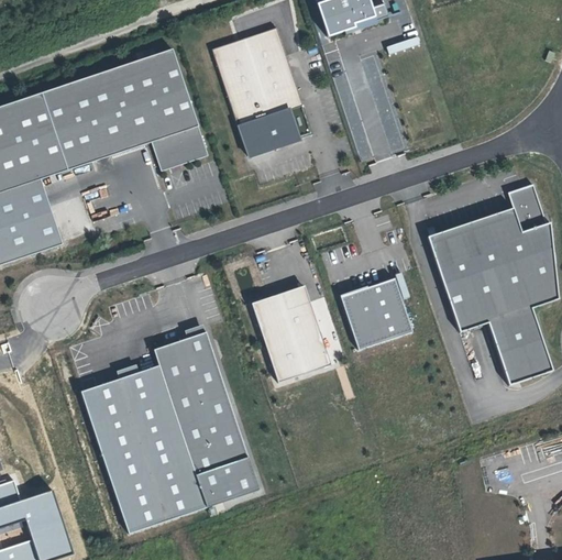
[(310,0),(322,37),(387,18),(383,1),(367,6),(365,0),(310,0)]
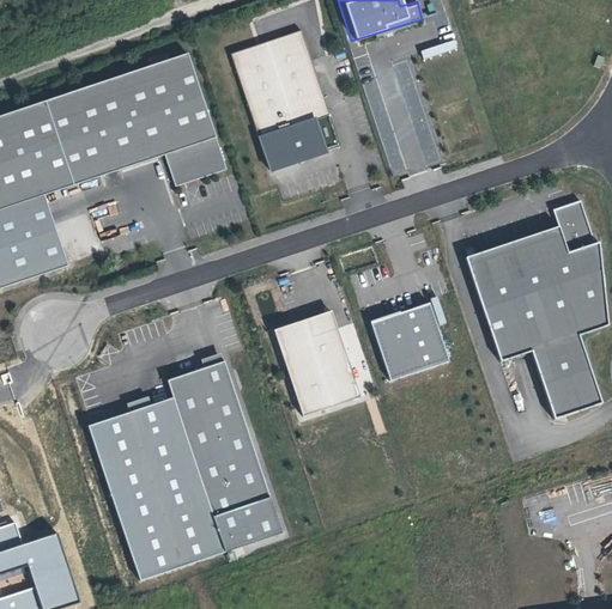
[(267,169),(339,145),(300,29),(229,53),(267,169)]
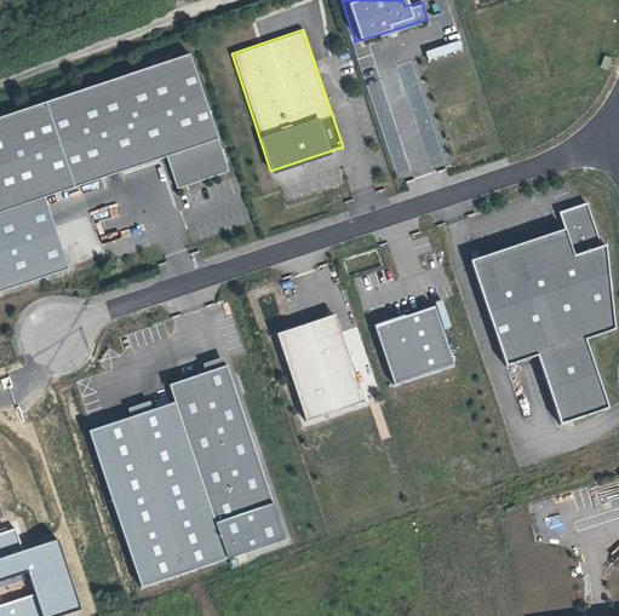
[(612,55),(606,52),(602,63),(607,65),(612,55)]
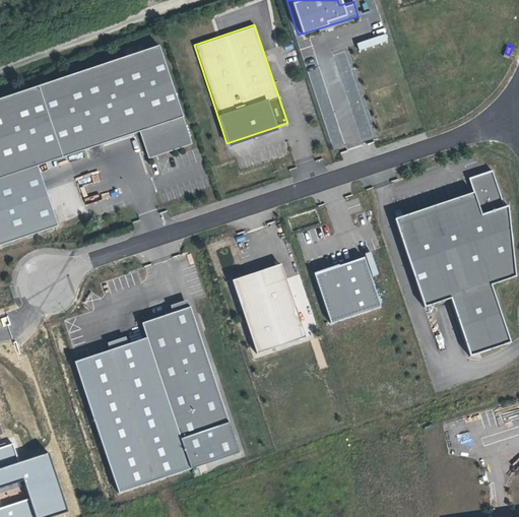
[(157,45),(0,98),(0,176),(138,130),(147,157),(190,142),(157,45)]
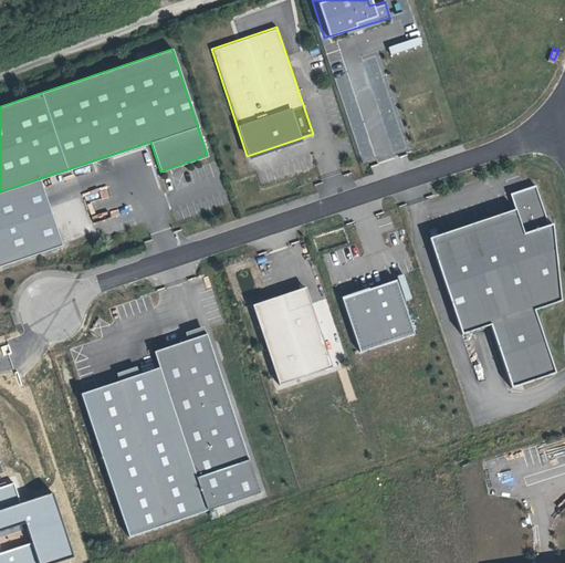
[(391,50),(382,52),(383,60),(394,58),(391,50)]
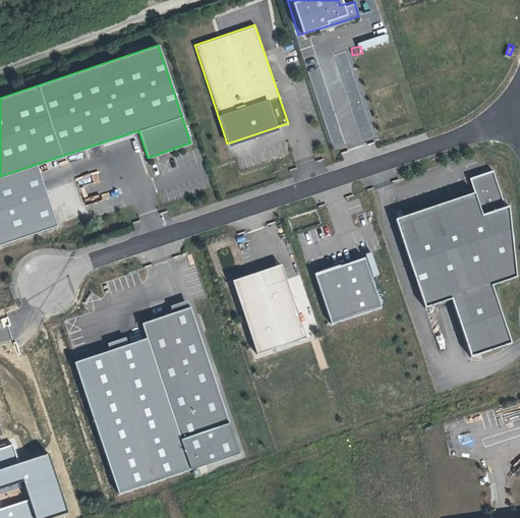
[(353,58),(357,70),(372,64),(368,53),(353,58)]
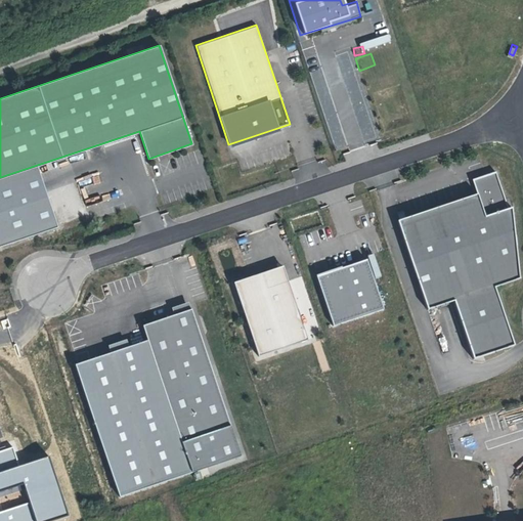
[(369,118),(358,123),(365,139),(377,135),(369,118)]
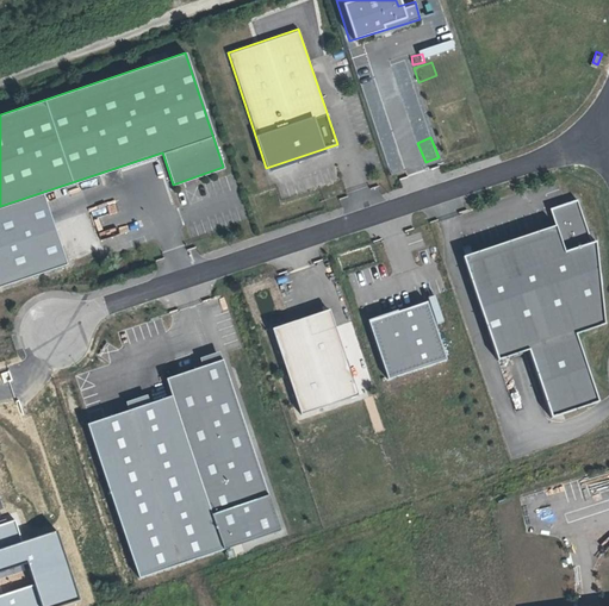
[(113,208),(128,204),(125,197),(111,200),(113,208)]
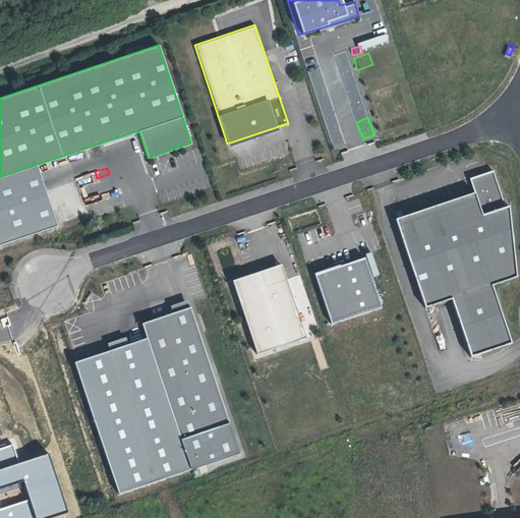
[(474,191),(395,218),(424,306),(451,297),(470,355),(511,341),(492,284),(516,275),(511,204),(505,206),(493,169),(469,177),(474,191)]
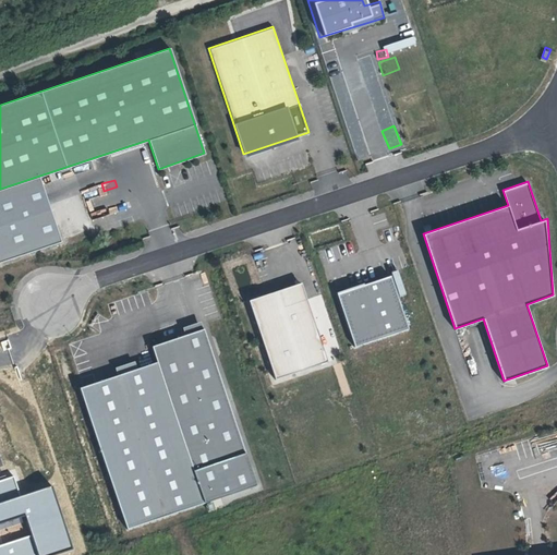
[(230,225),(256,213),(253,206),(227,217),(230,225)]
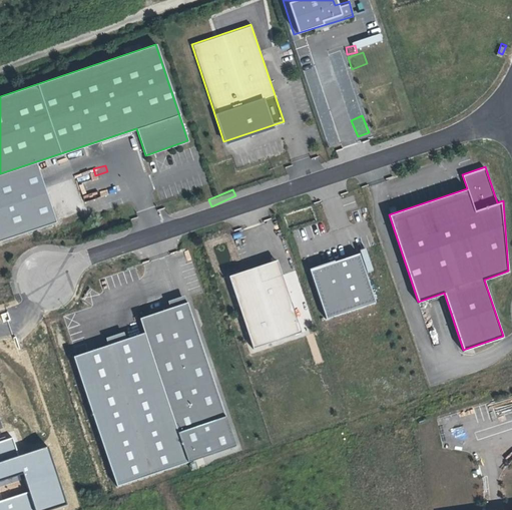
[(359,252),(309,270),(325,318),(375,301),(359,252)]
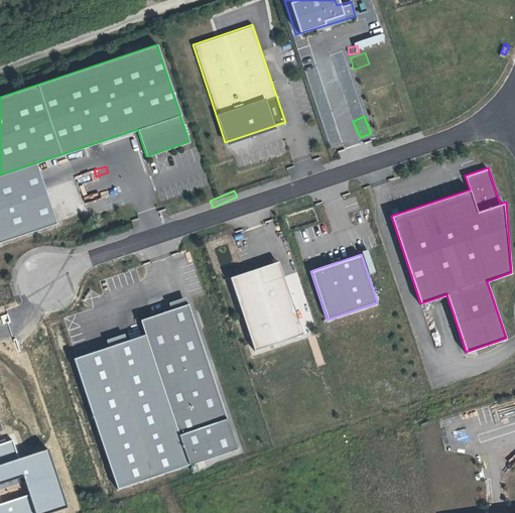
[(279,260),(257,267),(262,282),(284,275),(279,260)]
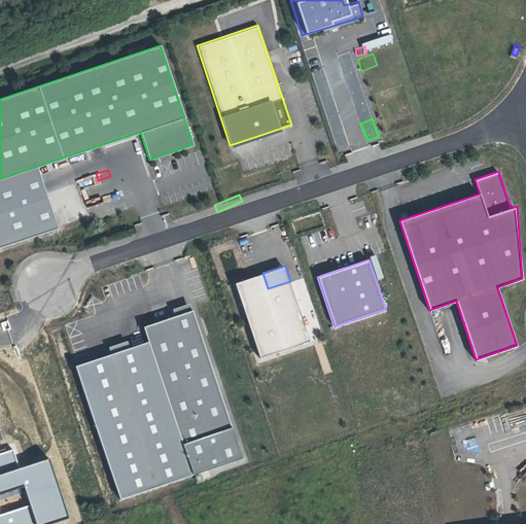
[(268,288),(263,273),(236,283),(260,356),(310,339),(290,281),(268,288)]
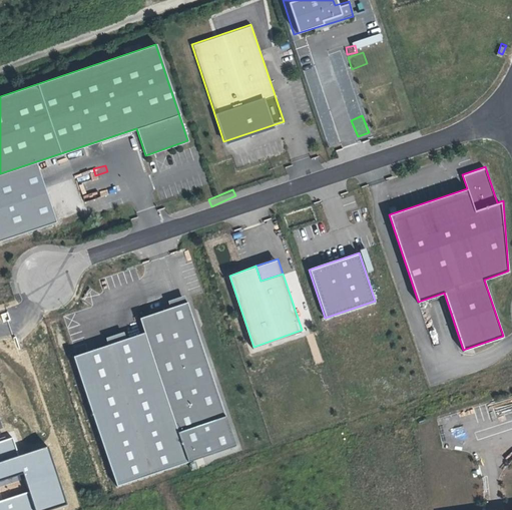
[(188,460),(235,444),(187,302),(140,318),(188,460)]
